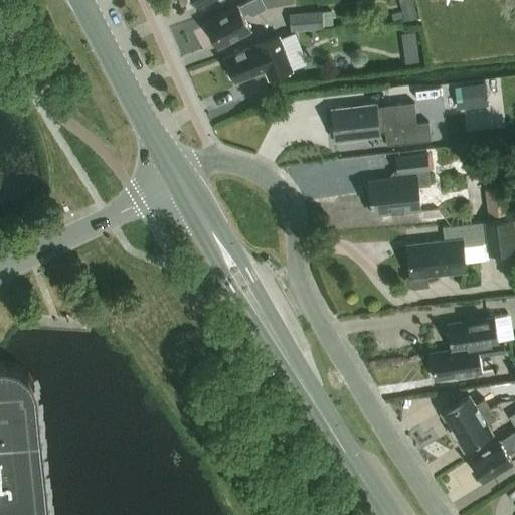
[(265,0),(247,0),(208,22),(221,46),(252,28),(244,14),(250,11),(251,14),(268,5),(265,0)]
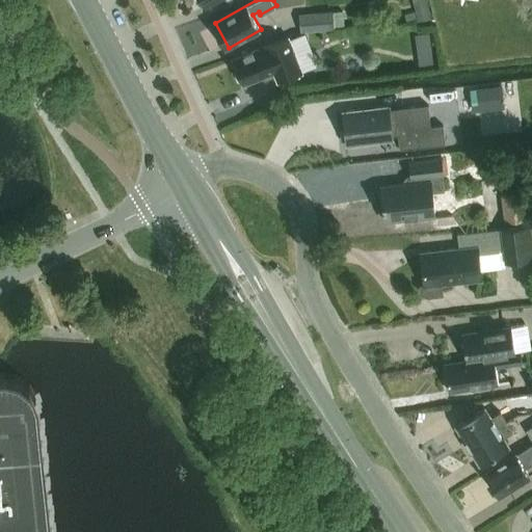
[(426,0),(413,0),(419,20),(431,17),(426,0)]
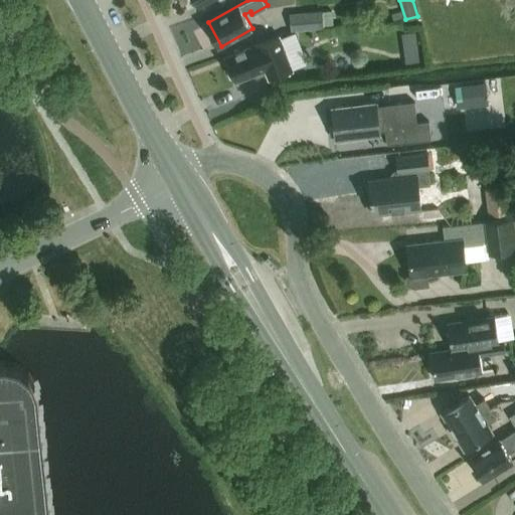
[(333,9),(291,12),(292,29),(324,27),(324,25),(334,24),(333,9)]
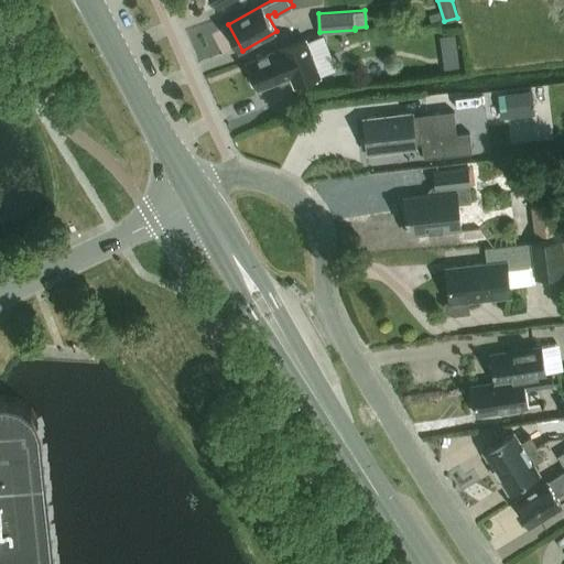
[(446,66),(462,65),(459,32),(444,33),(446,66)]
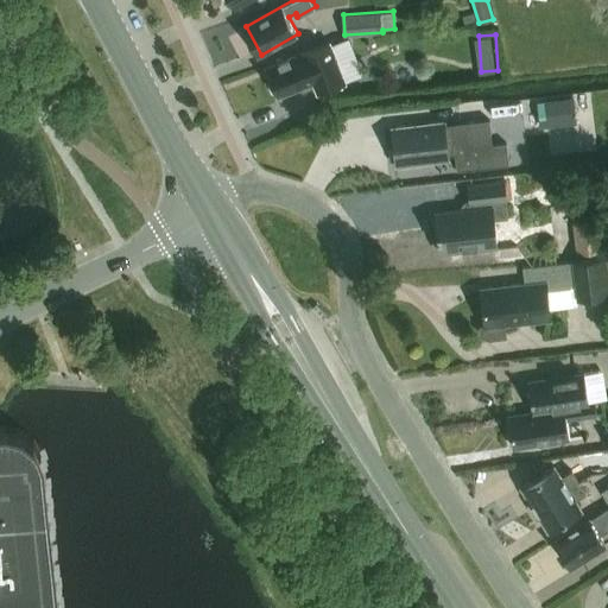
[(328,40),(263,68),(268,81),(266,86),(268,92),(273,94),(276,97),(296,88),(301,90),(308,87),(309,83),(310,82),(315,93),(344,80),(335,58),(328,40)]
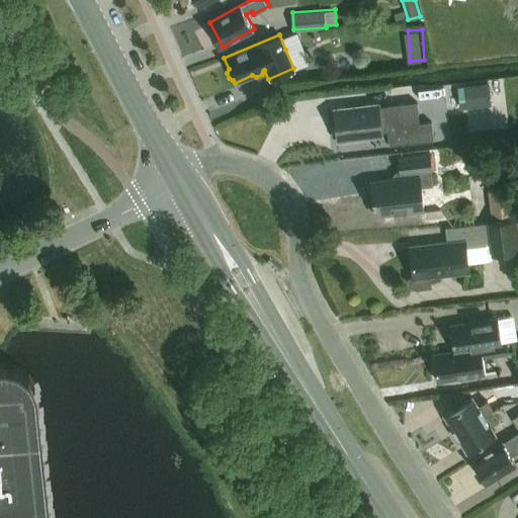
[(489,83),(457,87),(460,109),(492,105),(489,83)]
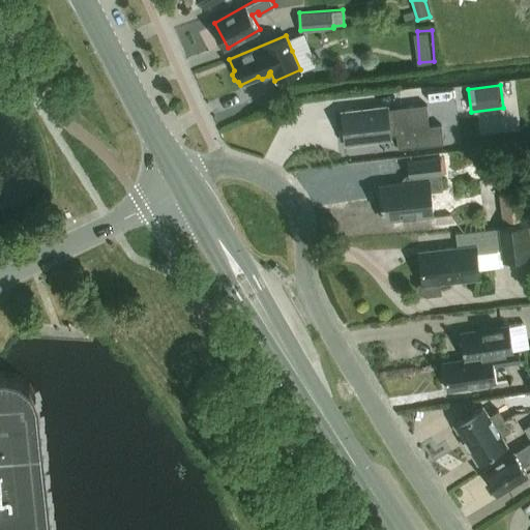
[(443,144),(441,125),(429,126),(427,105),(387,109),(387,105),(367,107),(367,110),(359,110),(359,108),(341,110),(345,144),(391,139),(390,135),(396,135),(399,149),(443,144)]
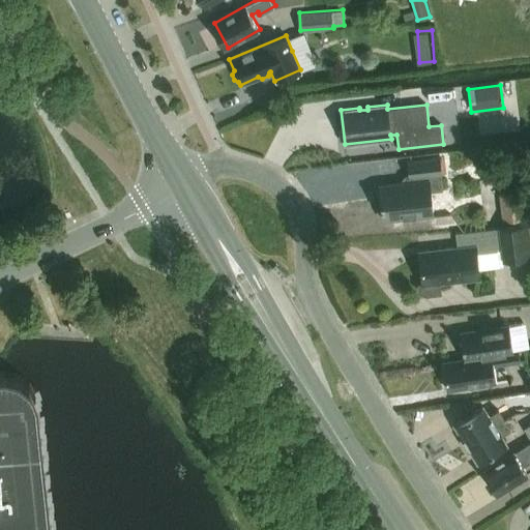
[(430,190),(442,189),(439,155),(407,159),(409,180),(379,184),(383,221),(433,214),(430,190)]
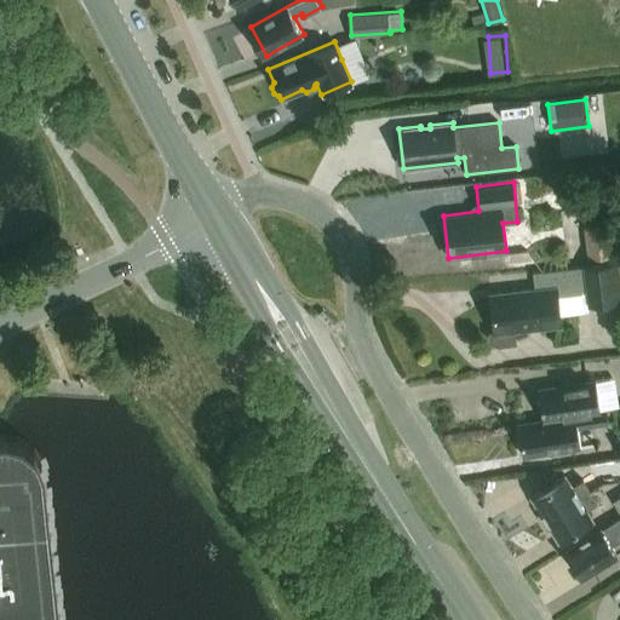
[(613,245),(585,248),(587,260),(614,258),(613,245)]
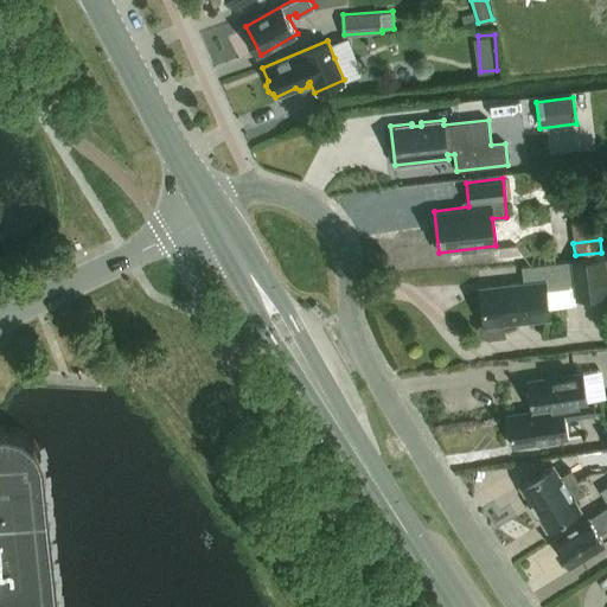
[(548,318),(545,288),(576,285),(577,298),(606,294),(606,280),(604,256),(523,266),(525,281),(480,286),(485,323),(480,324),(481,331),(490,334),(505,333),(504,323),(548,318)]
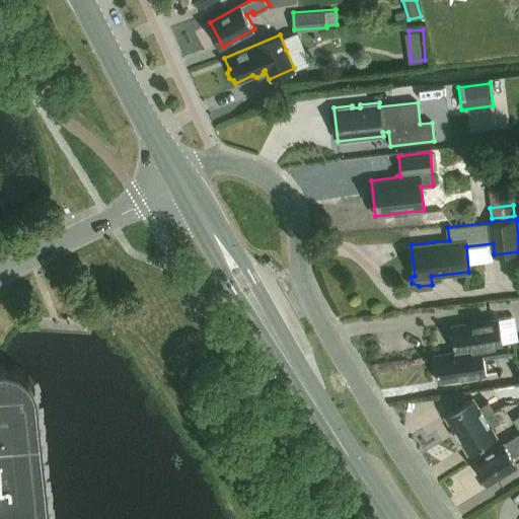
[(508,352),(508,343),(502,344),(498,317),(449,324),(453,351),(493,345),(495,355),(508,352)]
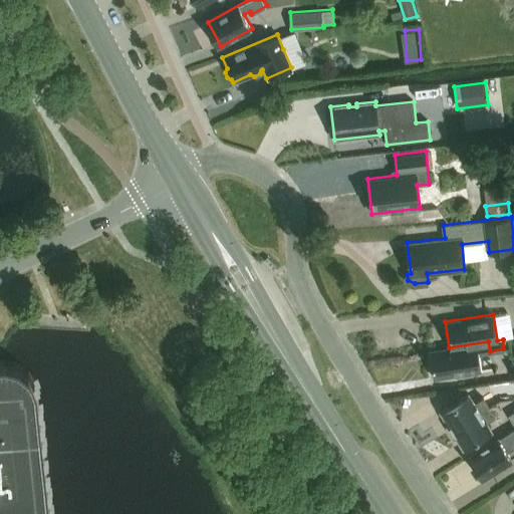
[(477,353),(490,351),(488,341),(449,347),(429,350),(433,376),(480,369),(477,353)]
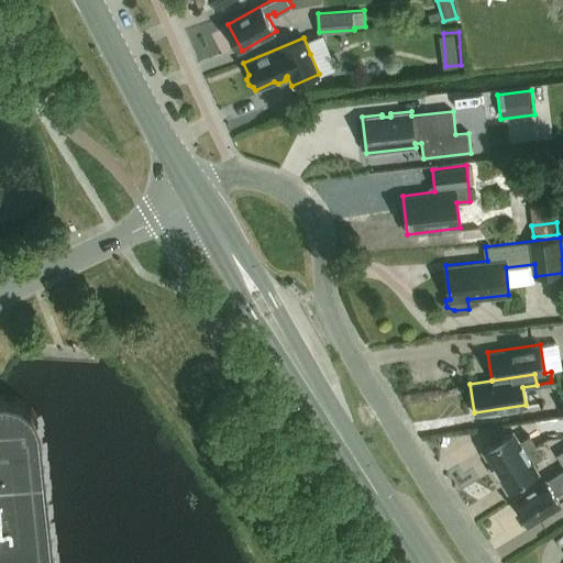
[(0,562),(55,562),(40,426),(34,410),(21,399),(1,395),(0,395),(0,562)]
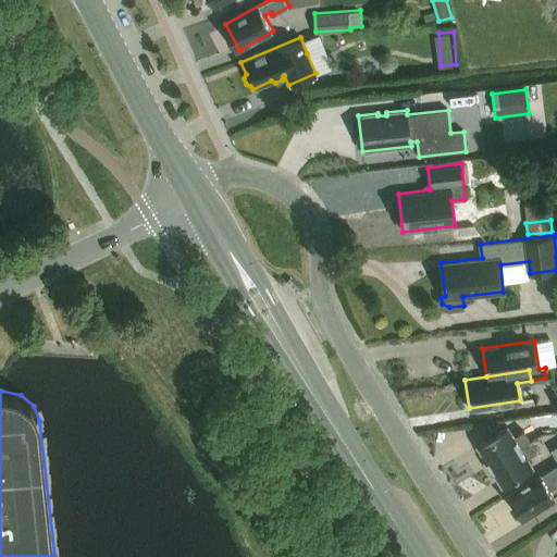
[(490,465),(530,441),(524,430),(514,436),(507,426),(478,445),(490,465)]
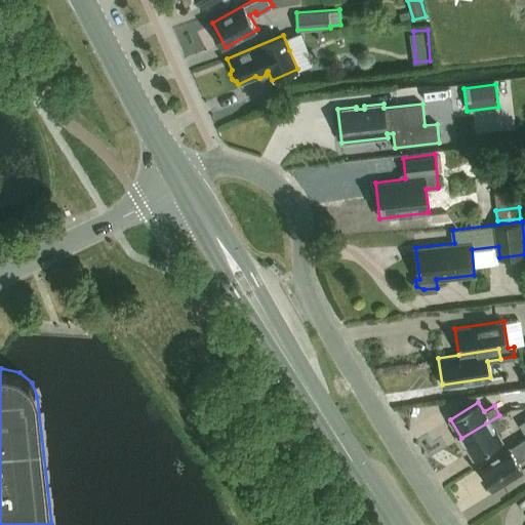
[(496,430),(506,425),(499,415),(461,438),(474,457),(502,440),(496,430)]
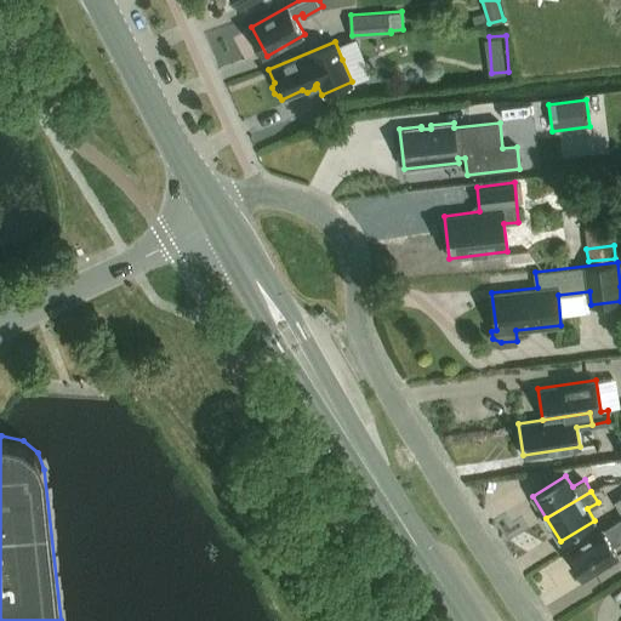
[(620,519),(567,552),(582,579),(619,557),(613,546),(620,541),(620,519)]
